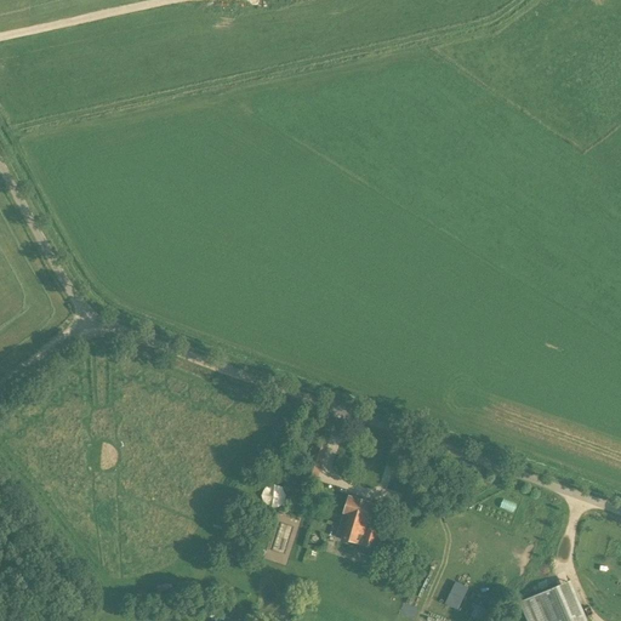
[(328,449),(314,444),(302,482),(314,485),(328,449)]
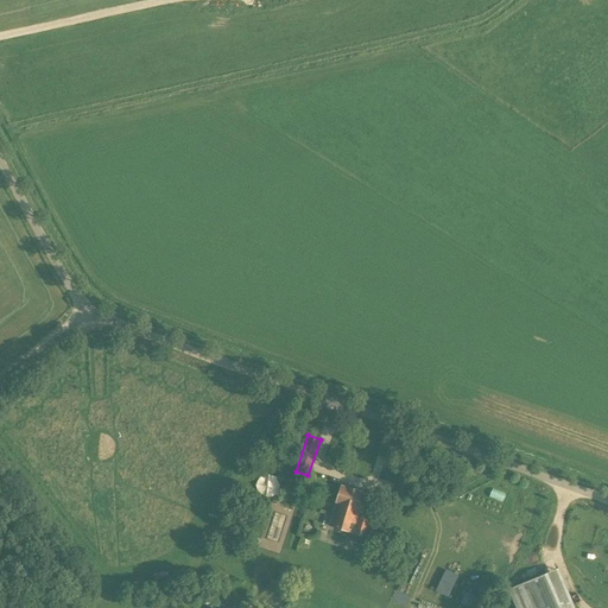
[(401,479),(397,495),(394,502),(404,506),(405,498),(411,482),(401,479)]
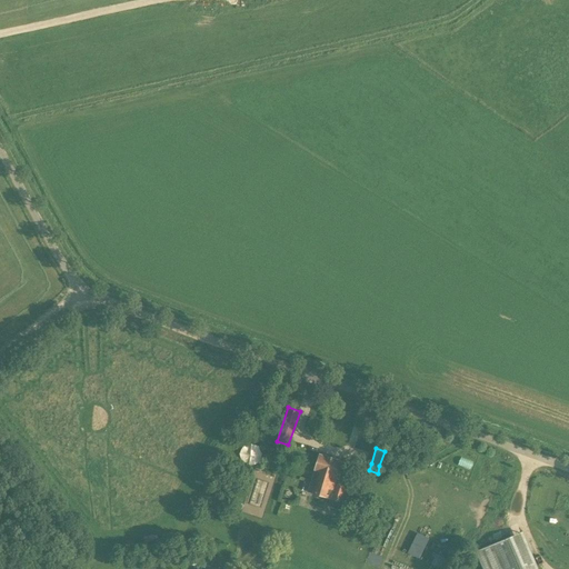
[(342,502),(347,488),(336,485),(342,461),(319,455),(308,491),(342,502)]
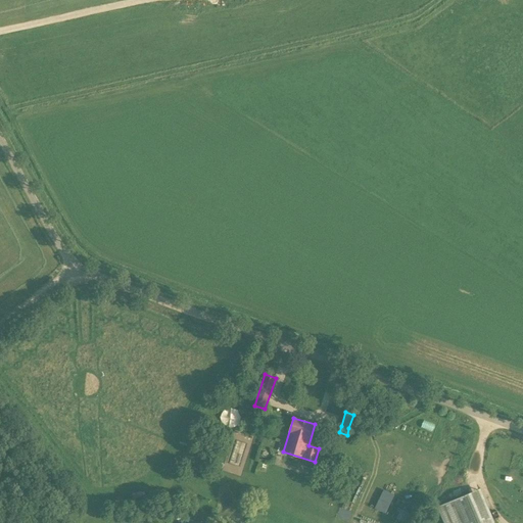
[(375,508),(386,513),(394,493),(383,488),(375,508)]
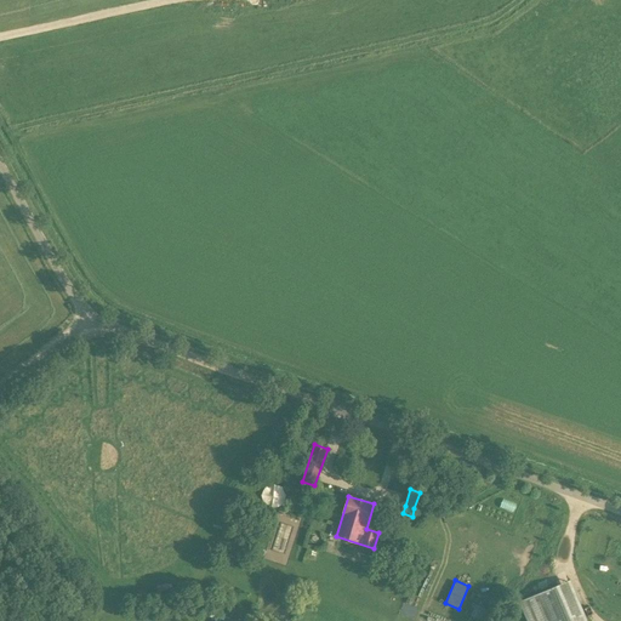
[(585,620),(568,582),(522,602),(529,620),(585,620)]
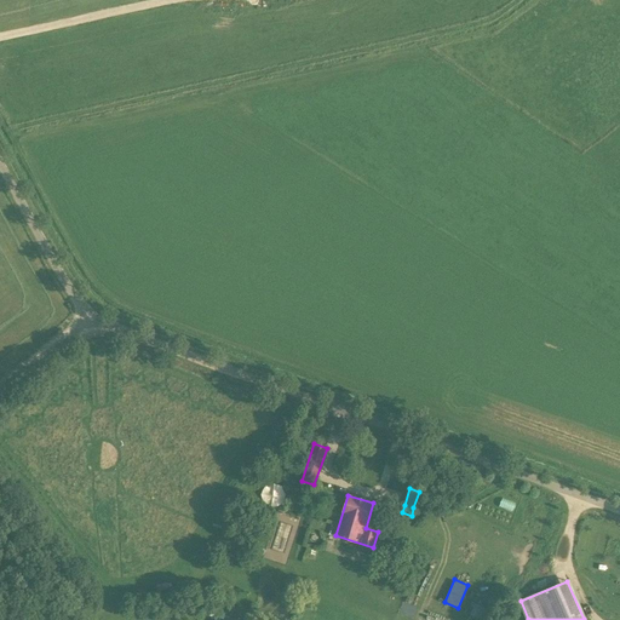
[(481,619),(486,607),(475,603),(470,614),(481,619)]
